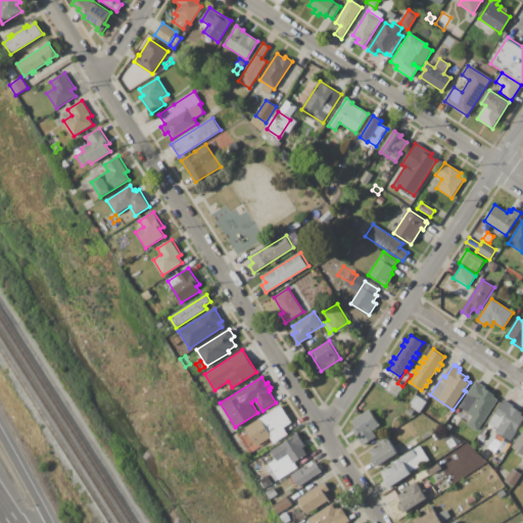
[(402,386),(397,383),(393,379),(385,390),(396,397),(403,387),(402,386)]
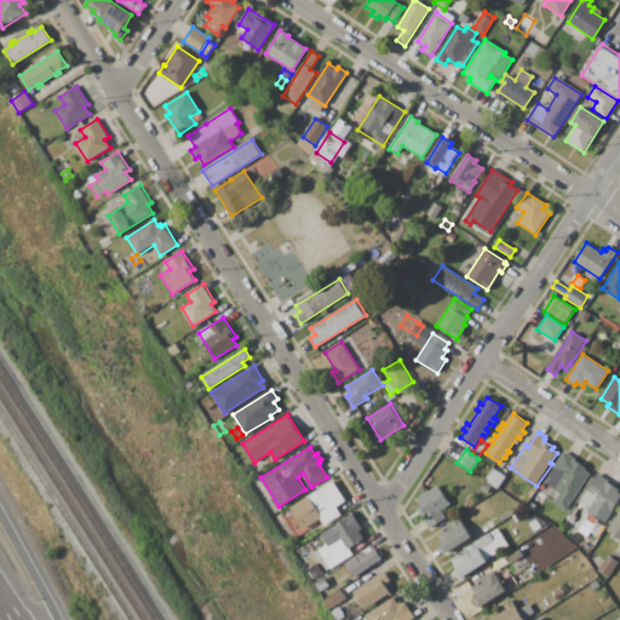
[(555,503),(561,494),(546,482),(555,469),(554,469),(566,452),(578,460),(577,461),(586,469),(585,470),(590,475),(564,510),(555,503)]
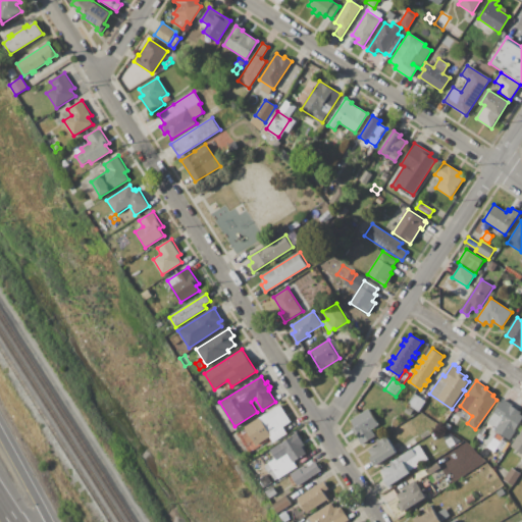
[(425,402),(419,411),(408,404),(415,394),(425,402)]
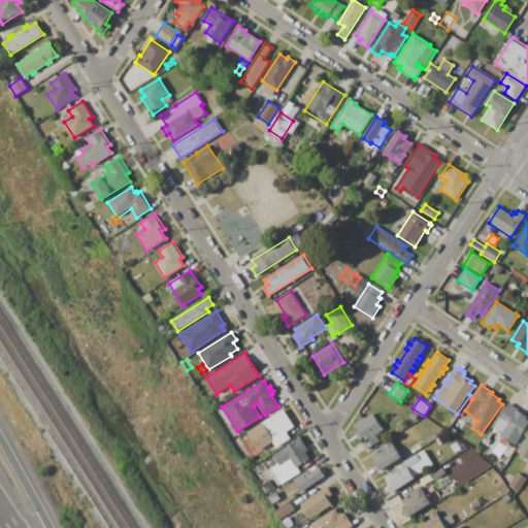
[(500,435),(502,433),(494,427),(510,403),(519,408),(518,410),(526,417),(525,419),(527,420),(527,424),(514,444),(500,435)]
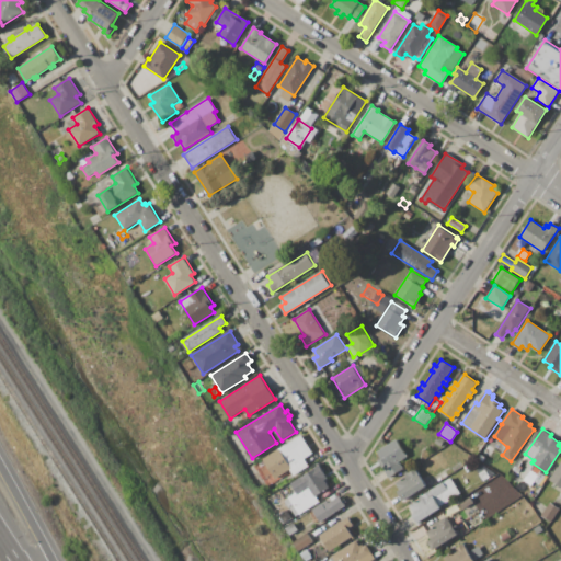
[(312,453),(305,458),(309,466),(294,476),(290,469),(275,479),(263,459),(301,435),(312,453)]
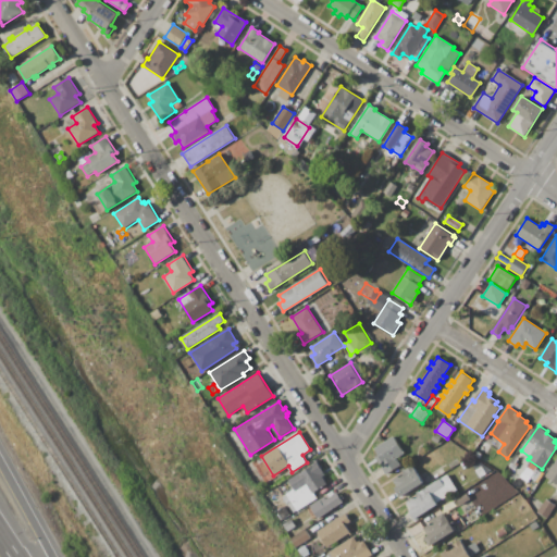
[(434,434),(442,438),(438,444),(431,440),(434,434)]
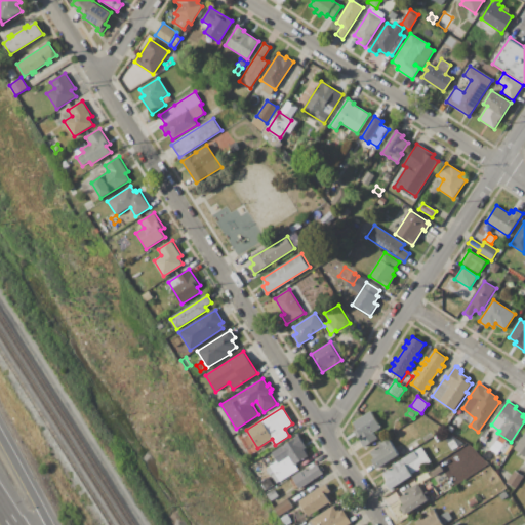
[(378,439),(364,447),(354,431),(357,429),(353,422),(371,411),(381,428),(374,432),(378,439)]
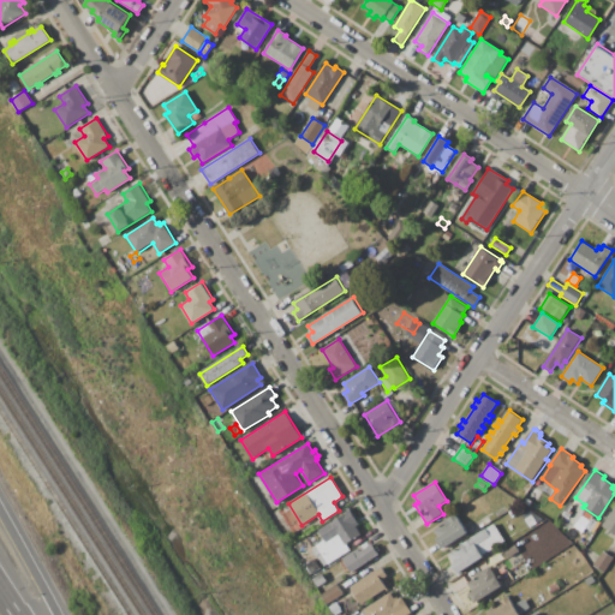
[(527,495),(532,488),(539,493),(535,499),(527,495)]
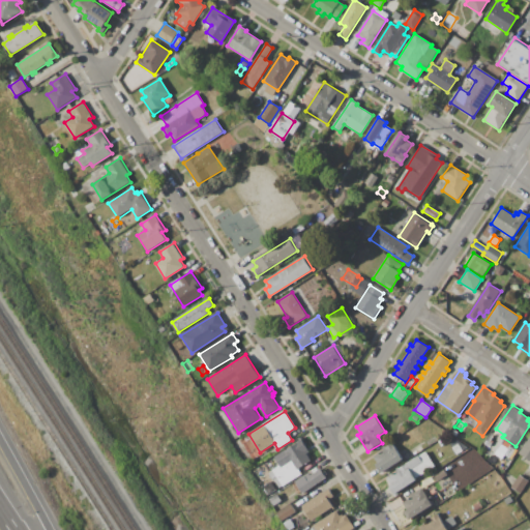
[(529,461),(520,453),(529,439),(529,461)]
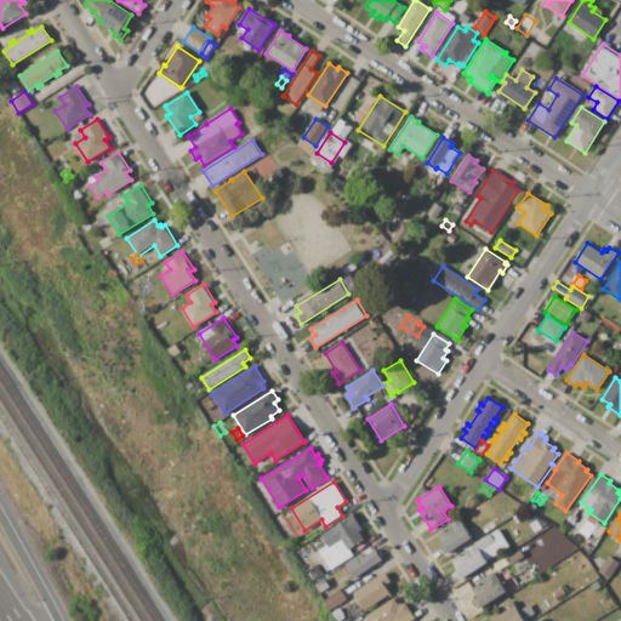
[(349,548),(354,554),(329,571),(329,573),(315,581),(308,571),(322,563),(315,554),(329,546),(323,535),(353,516),(362,530),(359,531),(364,540),(349,548)]
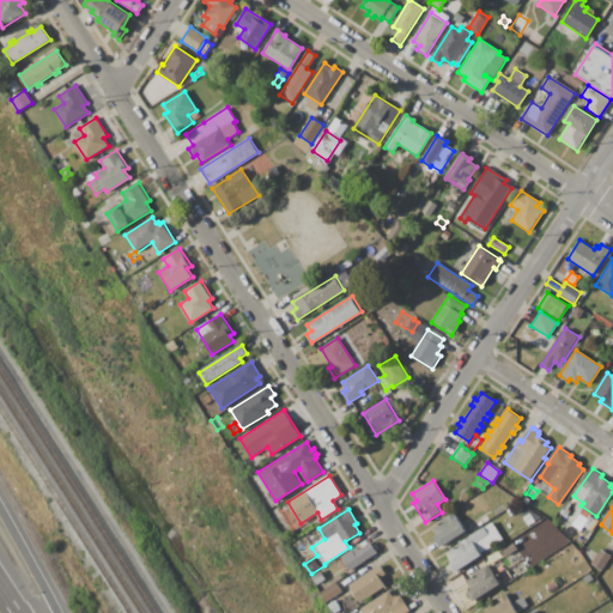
[(586,538),(587,539),(577,547),(568,538),(571,534),(568,530),(583,509),(598,520),(586,538)]
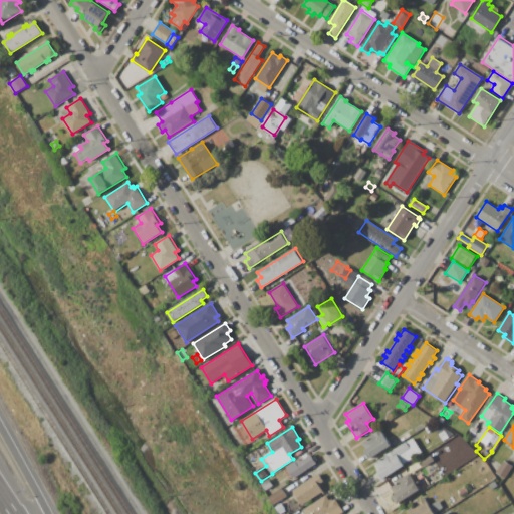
[(372,437),(370,434),(373,433),(373,434),(381,429),(392,446),(370,459),(364,451),(367,449),(363,443),(372,437)]
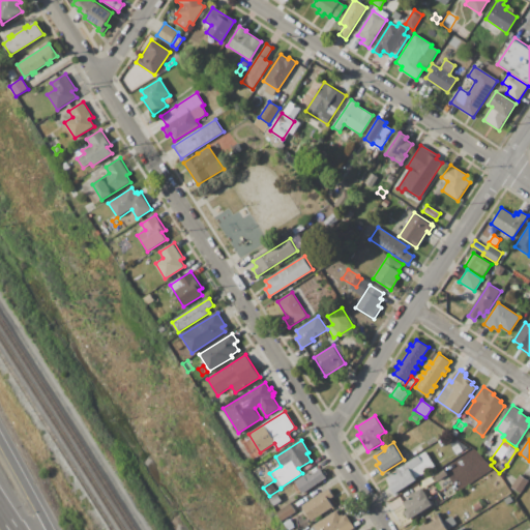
[(452,447),(459,443),(463,450),(457,454),(452,447)]
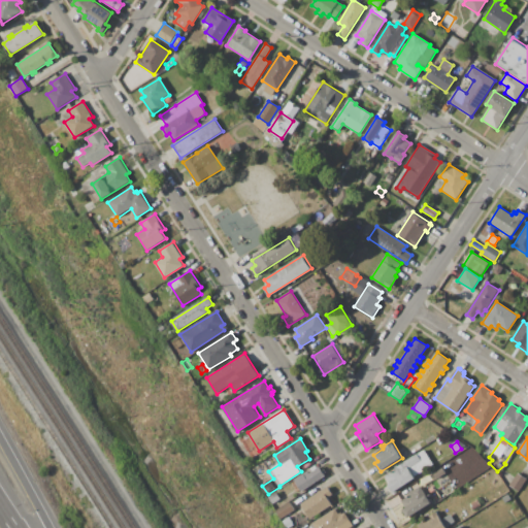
[(391,483),(387,476),(396,469),(395,467),(418,453),(422,460),(408,468),(410,470),(411,470),(416,477),(396,490),(397,493),(394,495),(388,485),(391,483)]
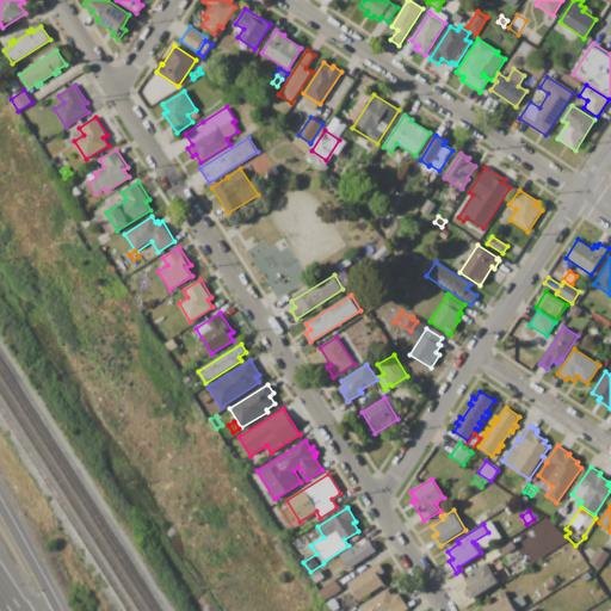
[(306,536),(312,531),(316,537),(309,542),(306,536)]
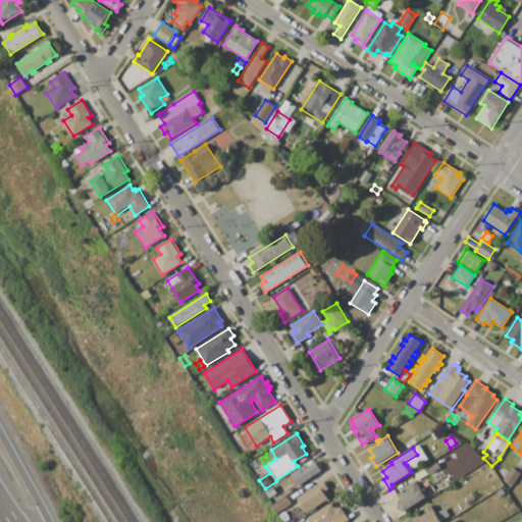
[(292,474),(304,466),(306,469),(316,462),(321,471),(299,485),(292,474)]
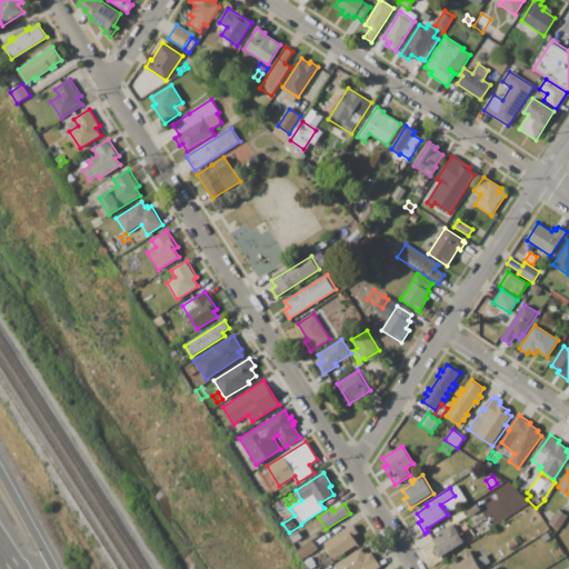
[(461,515),(471,508),(475,513),(465,519),(461,515)]
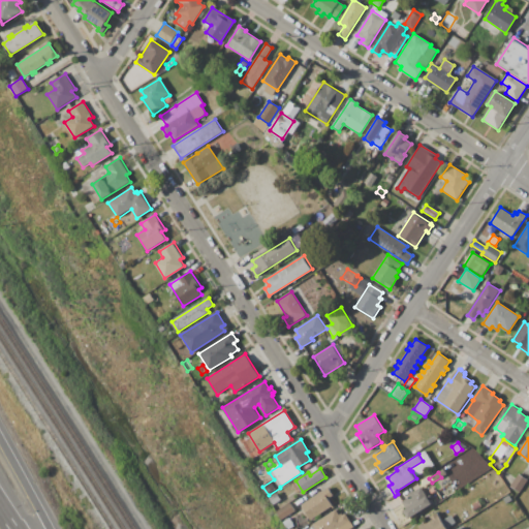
[(519,474),(528,480),(520,492),(510,486),(519,474)]
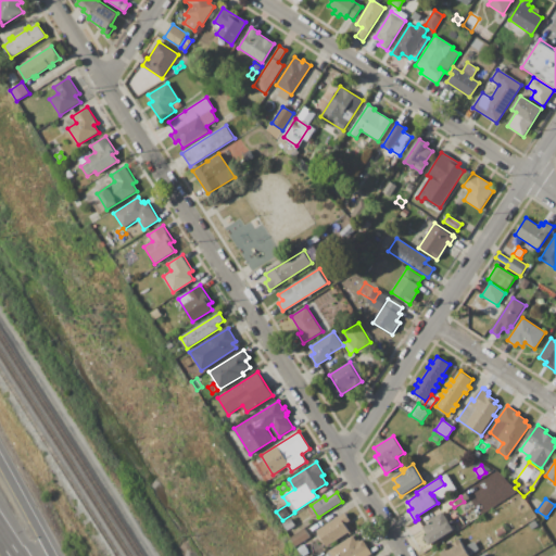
[(427,535),(422,528),(431,523),(429,519),(434,516),(436,517),(443,512),(454,529),(430,545),(425,536),(427,535)]
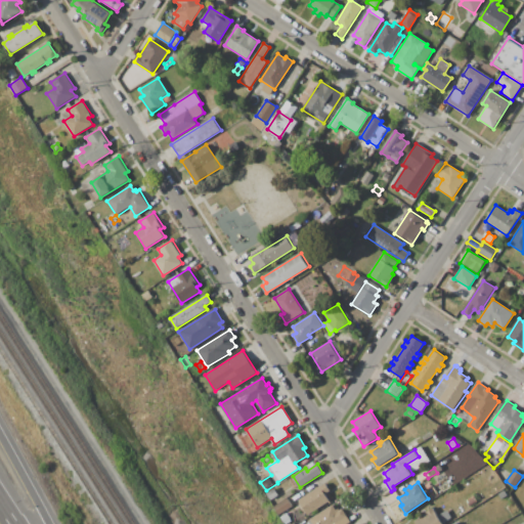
[(330,501),(308,515),(299,500),(325,483),(331,491),(324,494),(330,501)]
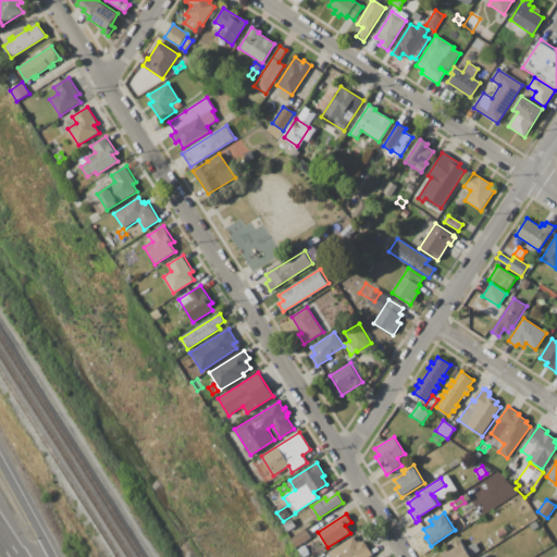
[(292,519),(297,527),(288,532),(284,524),(292,519)]
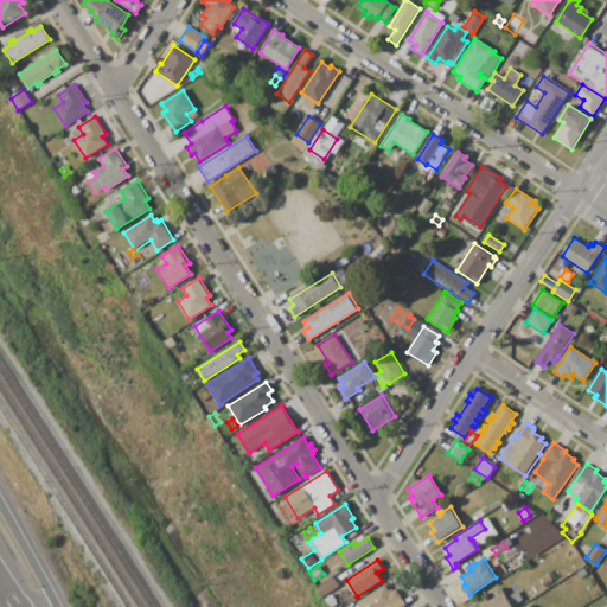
[(577,573),(585,568),(587,573),(581,577),(577,573)]
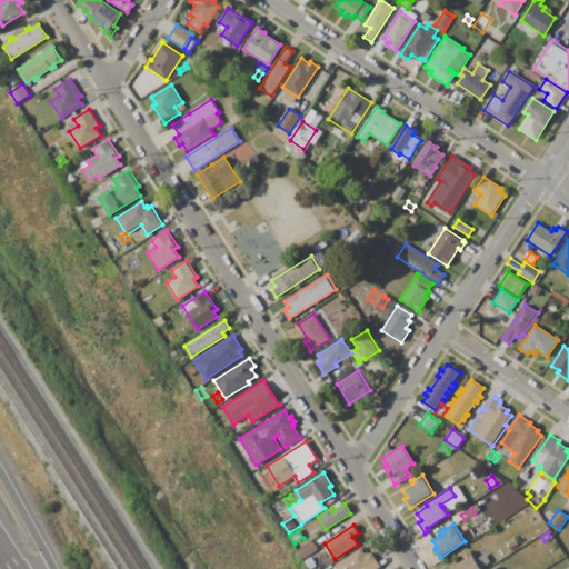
[(507,543),(515,538),(518,543),(510,549),(507,543)]
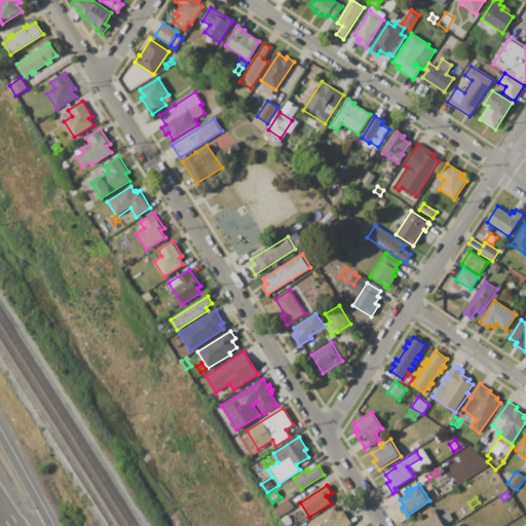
[(289,500),(294,509),(280,517),(275,510),(289,500)]
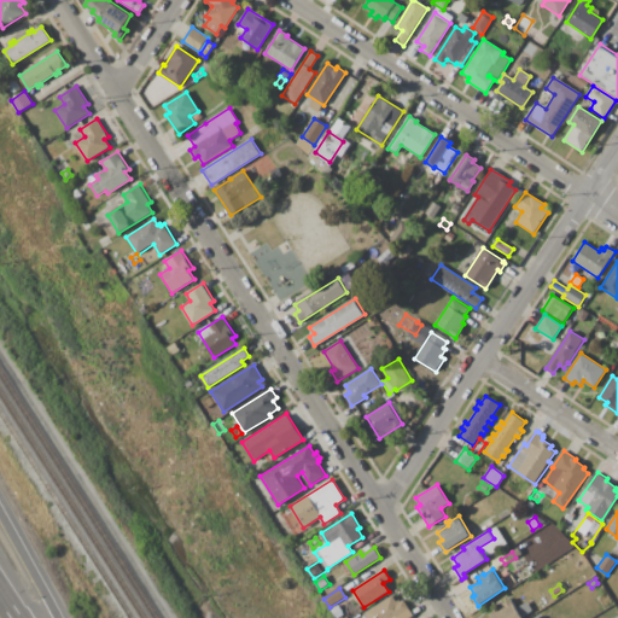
[(369,617),(366,612),(392,595),(396,601),(398,600),(400,601),(403,599),(414,616),(409,617),(369,617)]
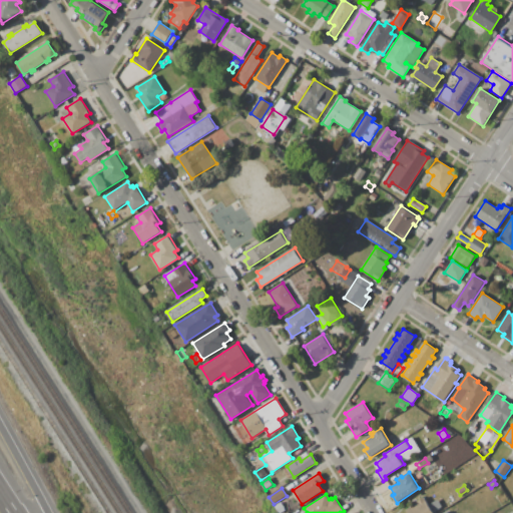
[(408,512),(406,510),(424,497),(429,505),(437,499),(442,507),(433,512),(408,512)]
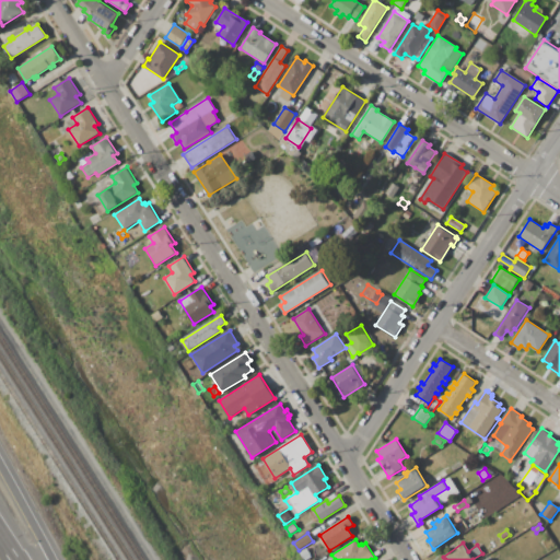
[(307,549),(311,555),(304,559),(300,553),(307,549)]
